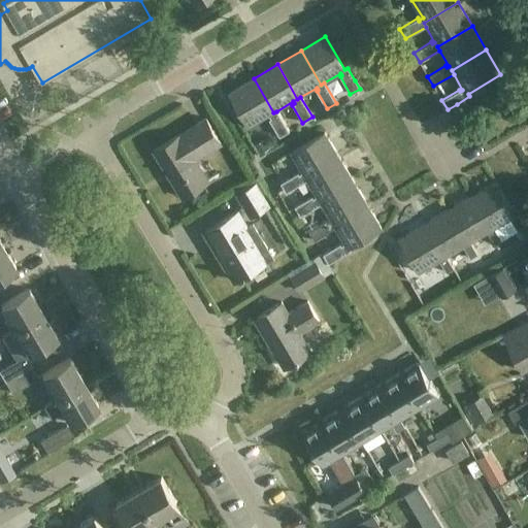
[(273,112),(254,78),(229,93),(249,127),(269,114),(271,118),(269,120),(279,137),(289,131),(276,111),(273,112)]
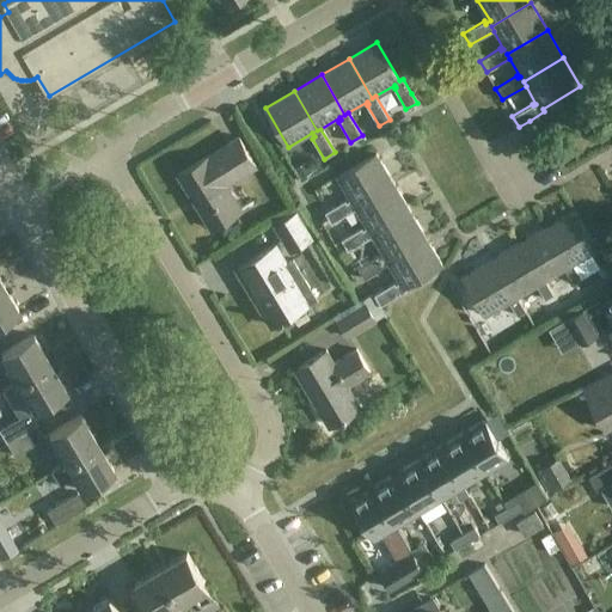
[(243,175),(256,166),(239,138),(226,146),(227,147),(209,158),(208,157),(178,175),(210,228),(242,209),(218,171),(234,160),(243,175)]
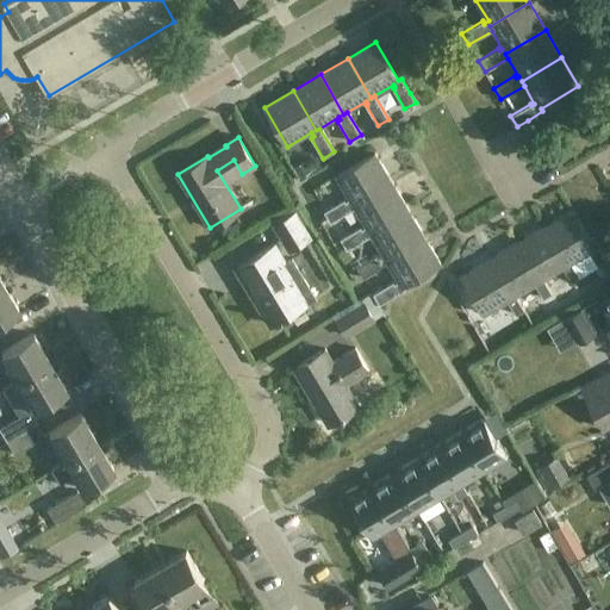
[(352,205),(392,181),(375,153),(336,176),(350,199),(346,203),(344,199),(324,211),(330,223),(353,207),(352,205)]
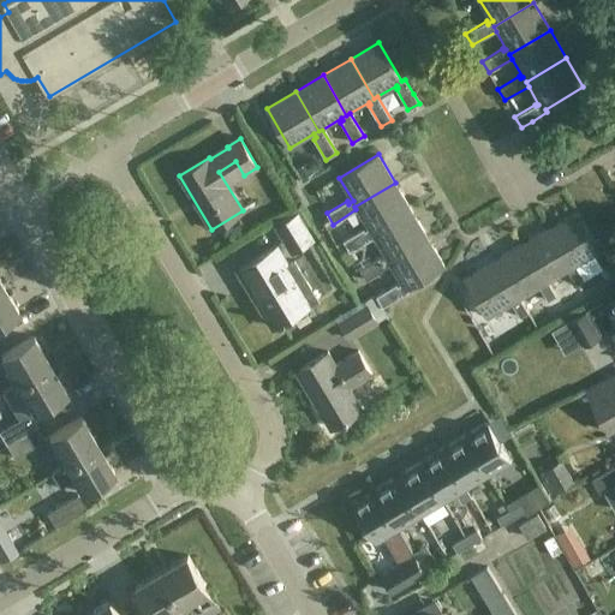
[(302,179),(315,172),(309,161),(296,168),(302,179)]
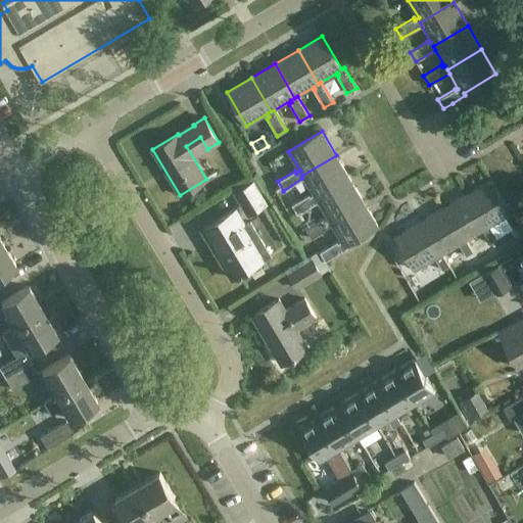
[(301,176),(302,178),(313,194),(311,195),(310,194),(291,204),(297,214),(318,201),(316,199),(350,179),(336,155),(301,176)]
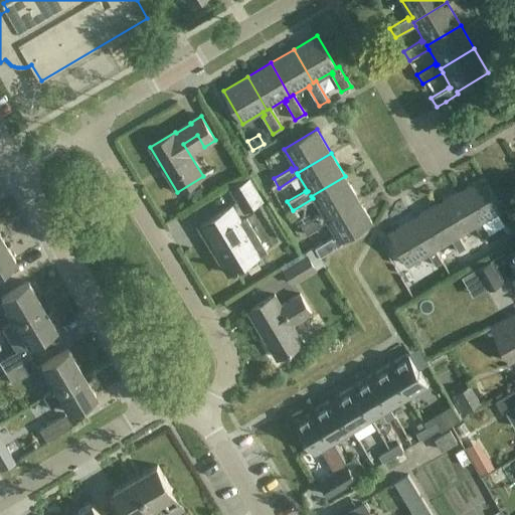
[(246,204),(265,198),(258,174),(238,179),(246,204)]
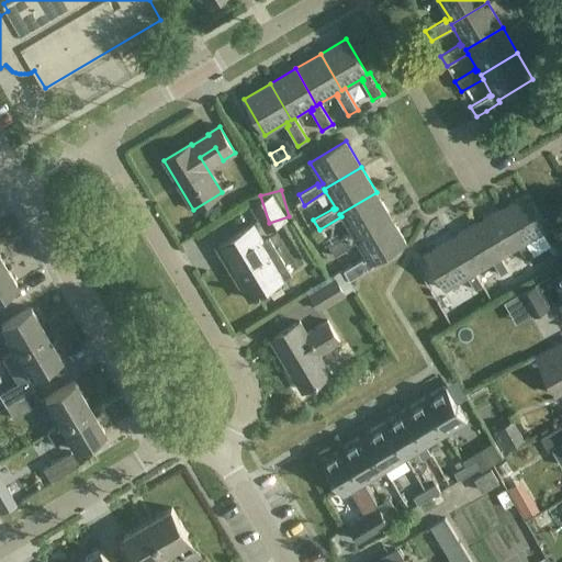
[(339,214),(341,216),(351,234),(348,236),(347,234),(328,245),(335,255),(356,242),(353,238),(391,217),(377,192),(339,214)]
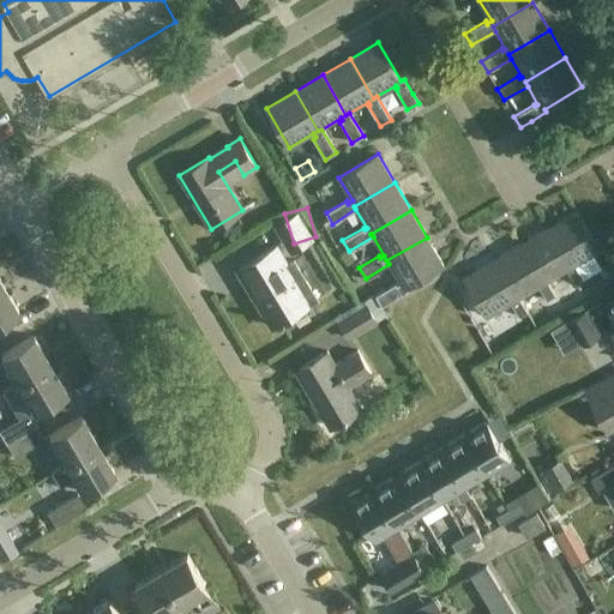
[(594,254),(602,268),(611,263),(602,248),(600,250),(577,211),(548,228),(571,266),(575,264),(576,265),(594,254)]
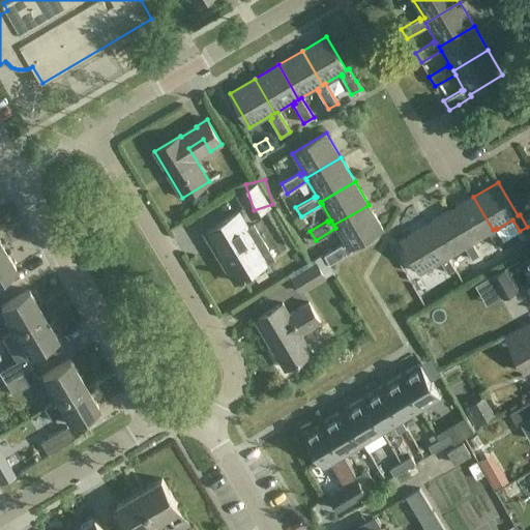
[(496,245),(503,241),(496,229),(497,229),(496,228),(493,230),(473,197),(449,211),(469,244),(472,242),(472,243),(489,233),(496,245)]
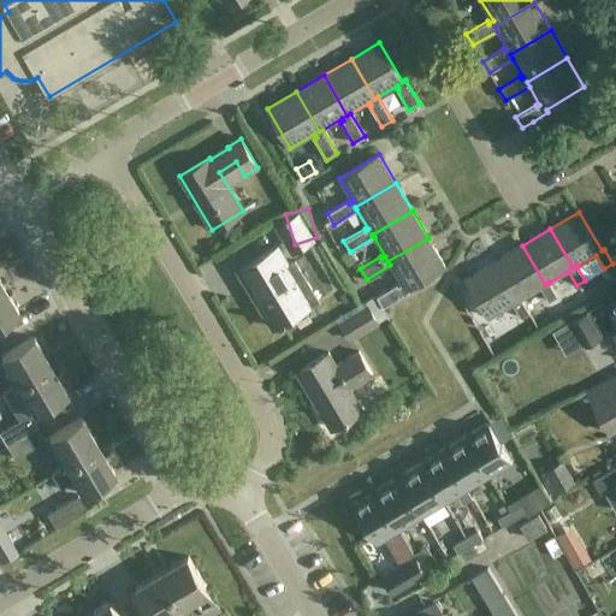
[(388,261),(390,265),(401,284),(398,286),(397,284),(377,296),(383,307),(409,292),(407,289),(445,266),(428,238),(388,261)]
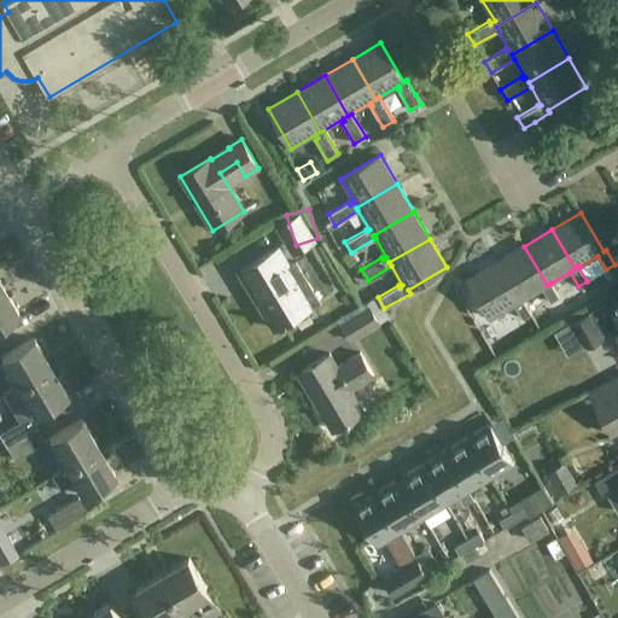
[(551,303),(559,297),(551,284),(551,283),(547,285),(524,246),(496,262),(519,302),(523,299),(542,289),(551,303)]
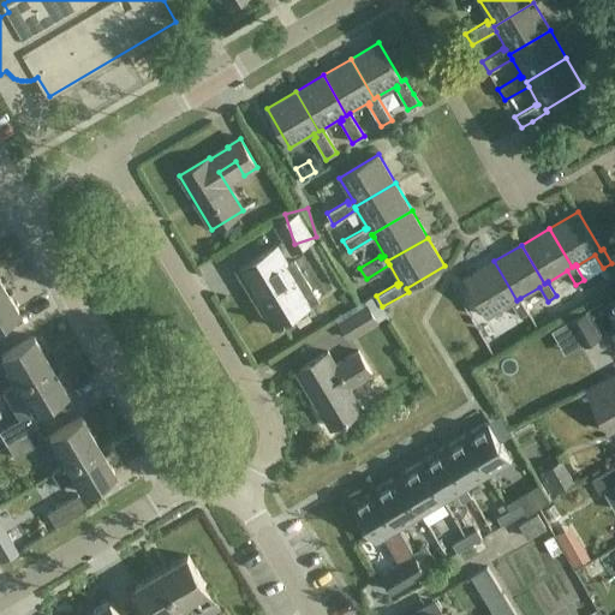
[(273,327),(311,304),(276,246),(239,269),(273,327)]
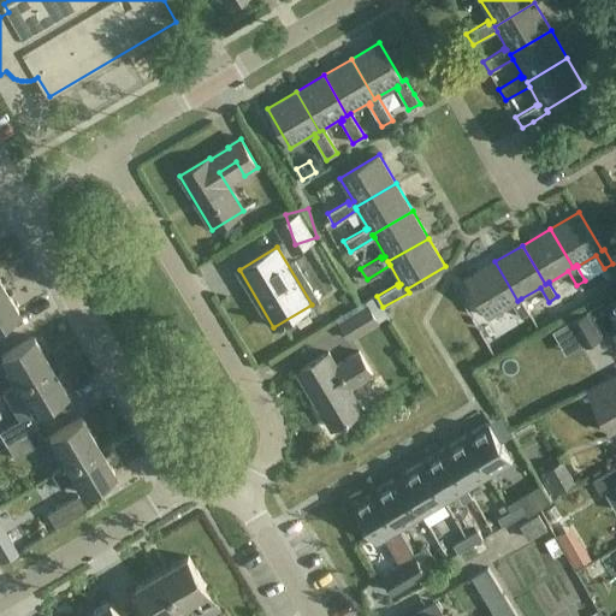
[(521,298),(517,301),(495,261),(466,279),(489,318),(513,303),(521,318),(529,313),(521,298)]
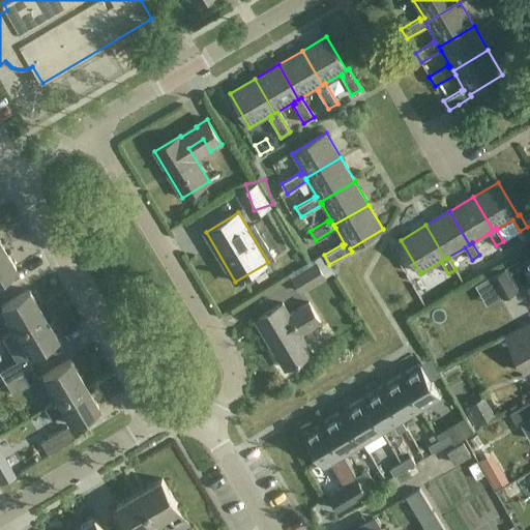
[(0,244),(0,277),(16,268),(1,244),(0,244)]
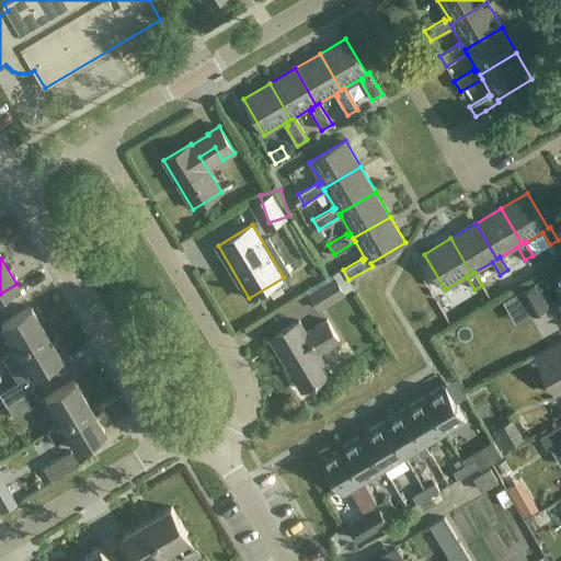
[(548,307),(547,305),(560,296),(560,302),(559,304),(560,307),(560,274),(552,279),(550,274),(534,284),(518,293),(533,316),(548,307)]
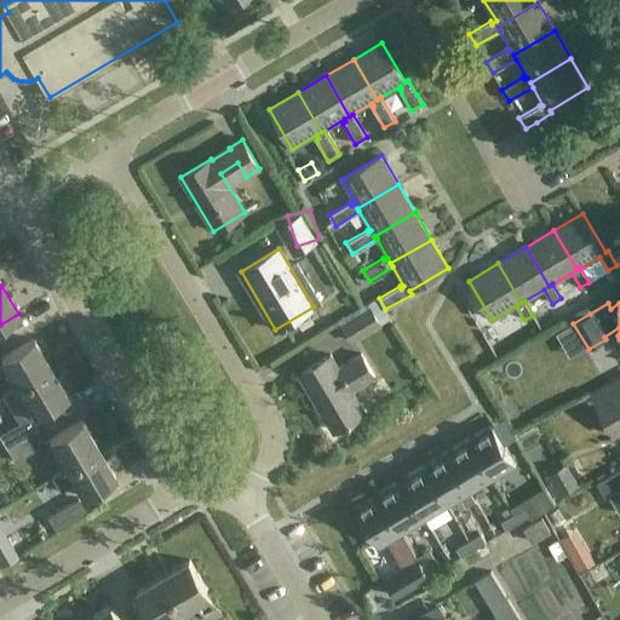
[(377,304),(350,321),(360,337),(386,319),(377,304)]
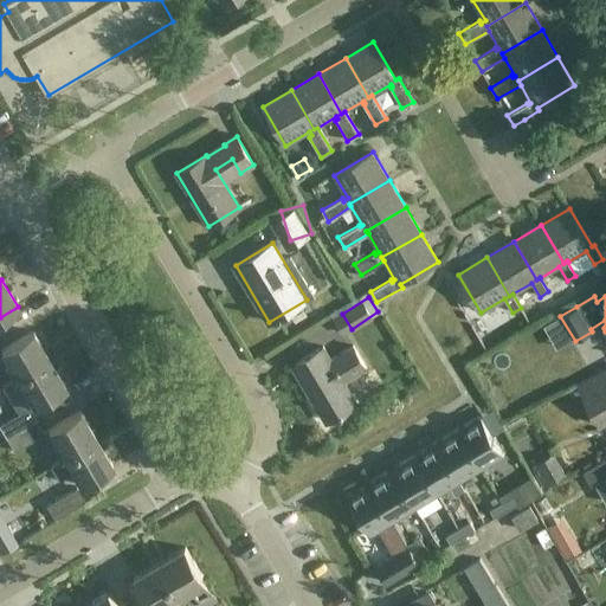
[(12,381),(49,359),(32,331),(0,350),(8,365),(4,367),(12,381)]
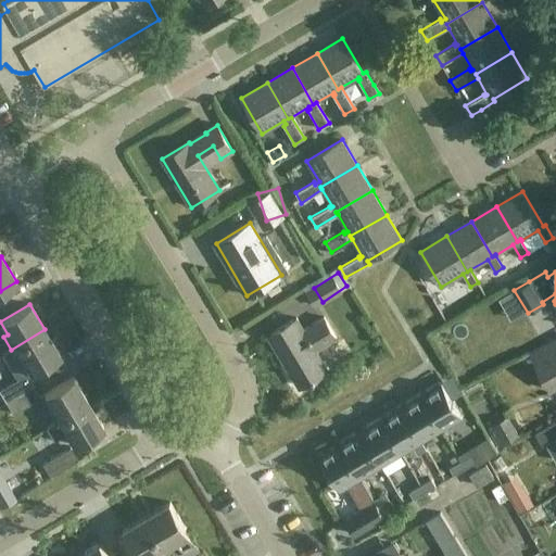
[(315,351),(337,338),(324,317),(303,330),(297,318),(269,335),(301,387),(327,370),(315,351)]
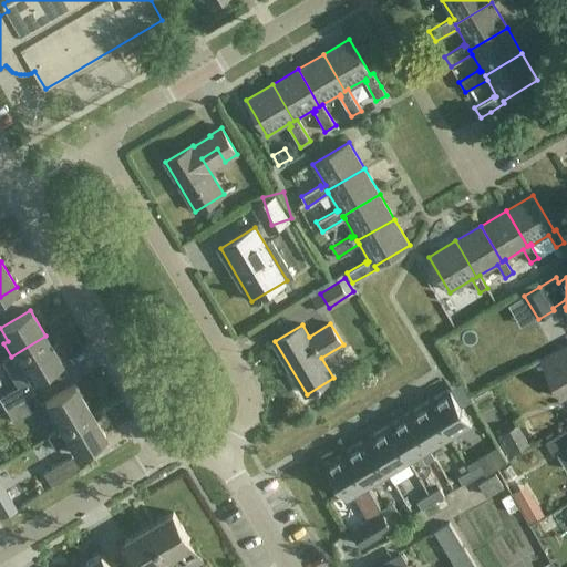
[(45,336),(11,357),(1,362),(17,388),(0,398),(0,401),(6,411),(33,394),(27,382),(31,380),(61,362),(45,336)]
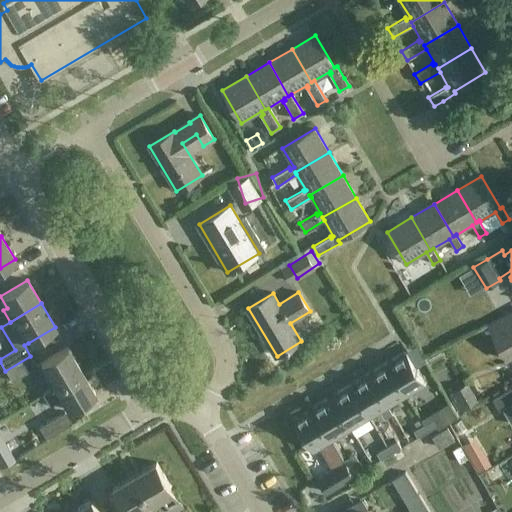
[(511,311),(488,326),(507,360),(511,356),(511,311)]
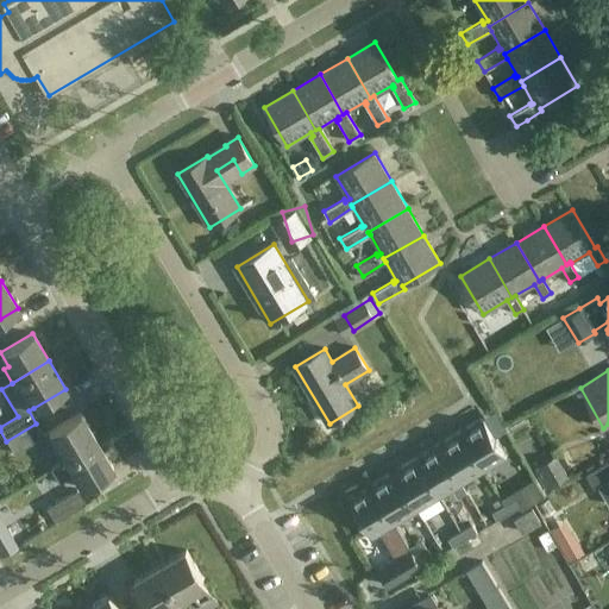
[(50,469),(96,441),(81,414),(48,433),(56,447),(52,450),(60,463),(50,469)]
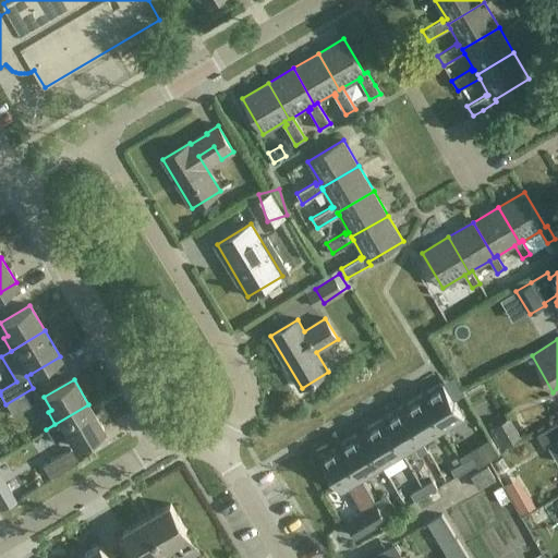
[(464,419),(443,383),(422,395),(444,431),(464,419)]
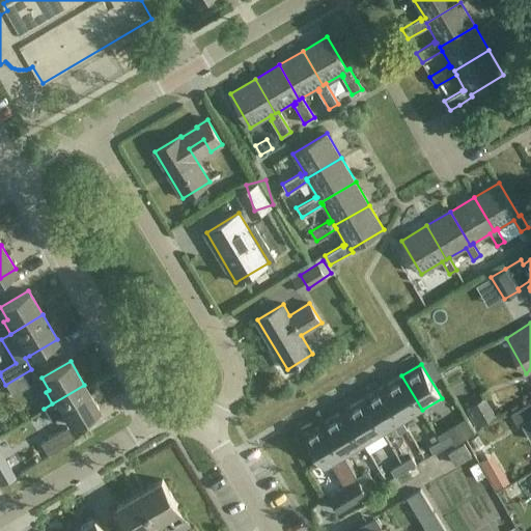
[(31,369),(5,385),(11,396),(38,380),(31,369)]
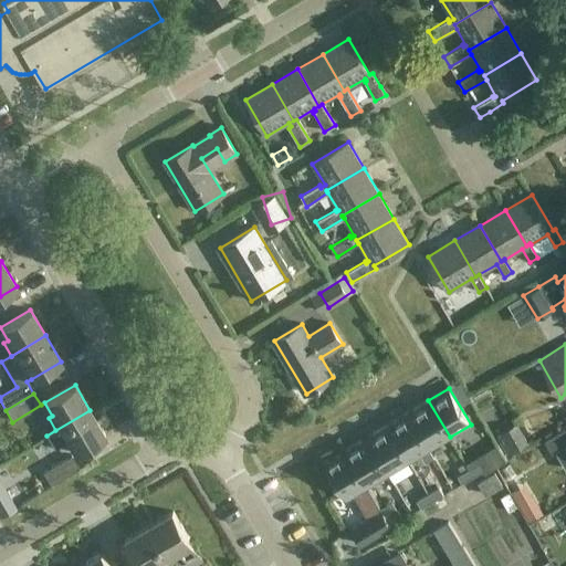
[(450,437),(428,400),(408,413),(429,449),(450,437)]
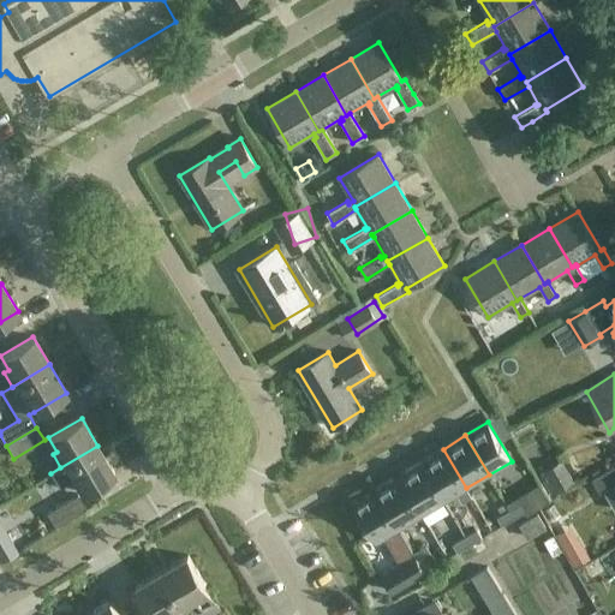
[(97,446),(51,473),(59,488),(73,479),(82,494),(114,473),(97,446)]
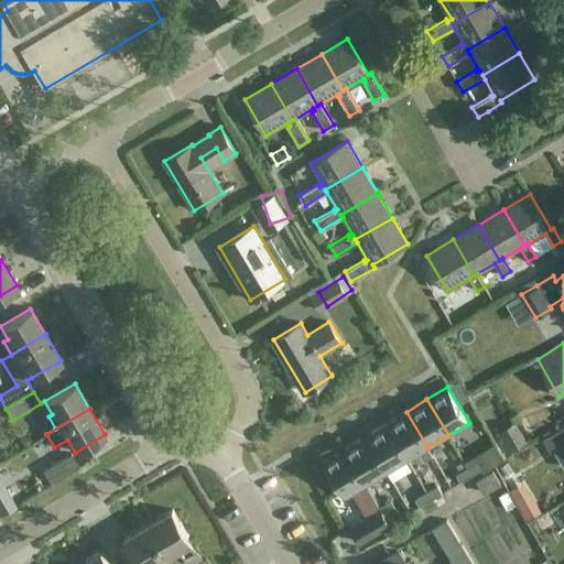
[(427,447),(407,412),(386,424),(407,459),(427,447)]
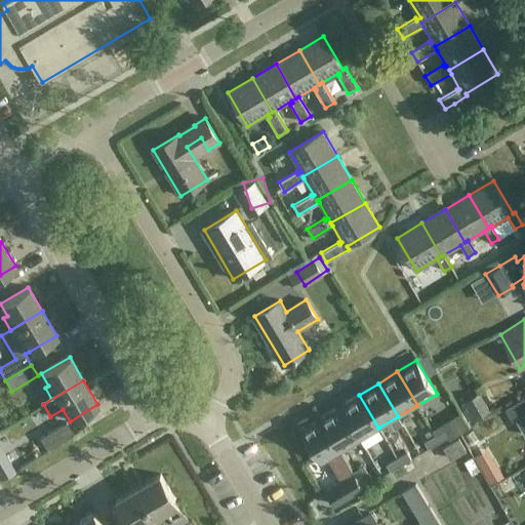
[(458,405),(470,422),(490,410),(479,393),(458,405)]
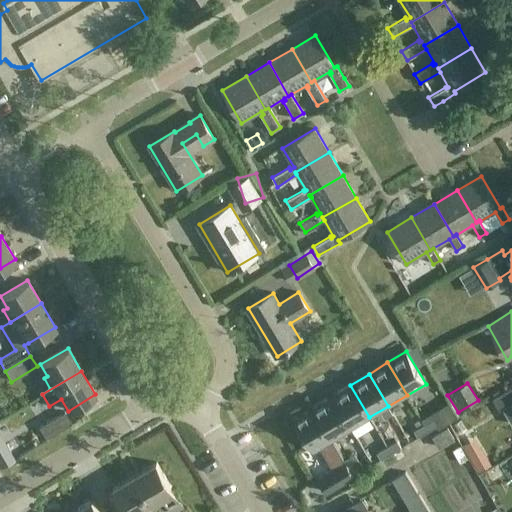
[(369,417),(350,385),(331,396),(351,429),(369,417)]
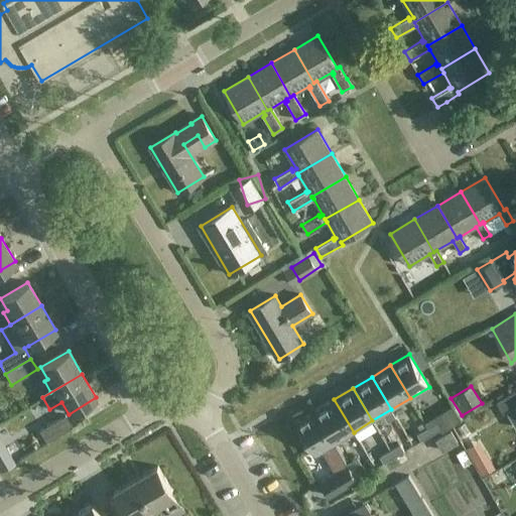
[(503,413),(512,408),(515,406),(515,391),(497,402),(503,413)]
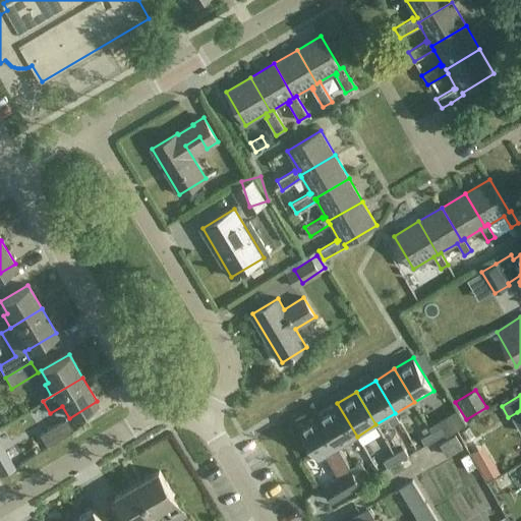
[(357,437),(337,403),(317,414),(338,448),(357,437)]
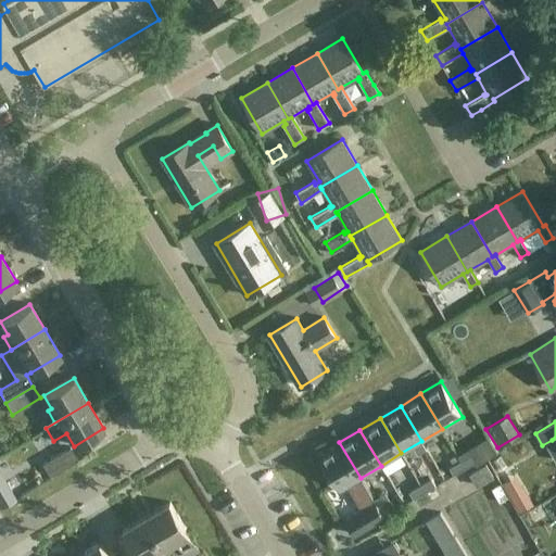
[(427,450),(421,441),(413,446),(418,455),(427,450)]
